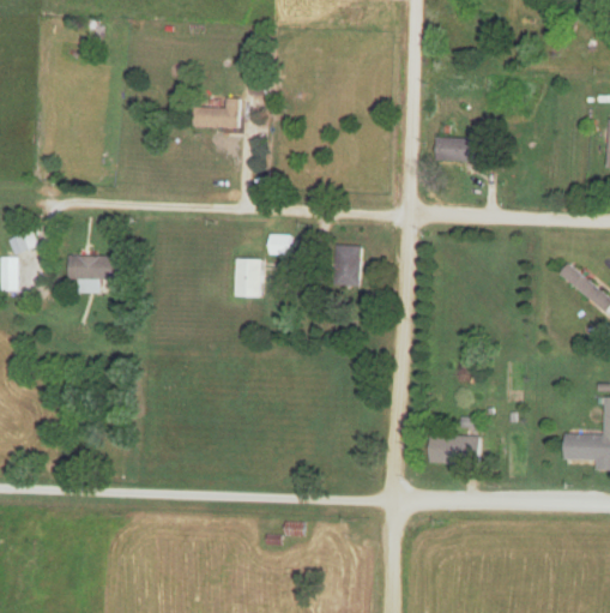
[(239,100),(225,100),(225,108),(193,108),(193,128),(239,128),(239,100)]
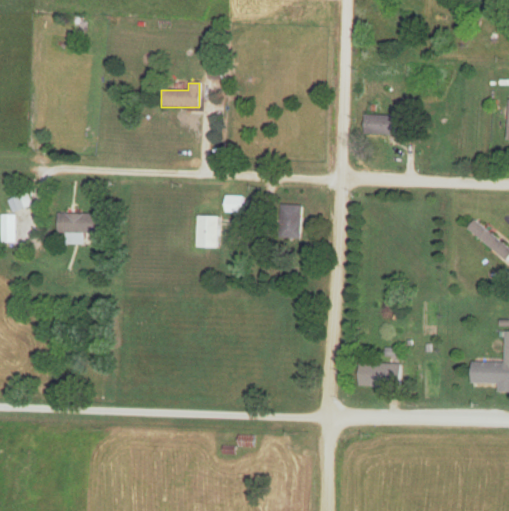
[(402,134),(402,115),(363,115),(363,134),(402,134)]
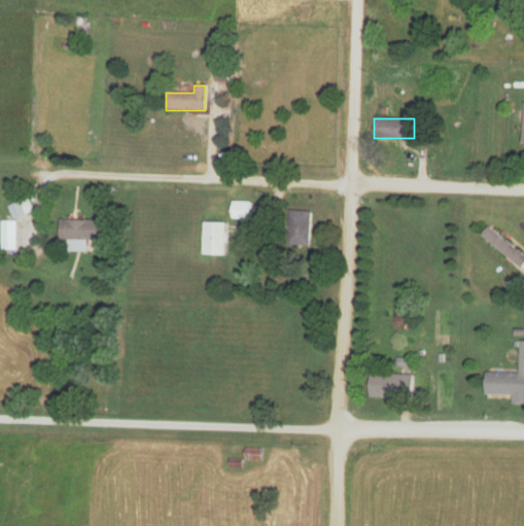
[(13,203),(19,216),(31,211),(26,198),(13,203)]
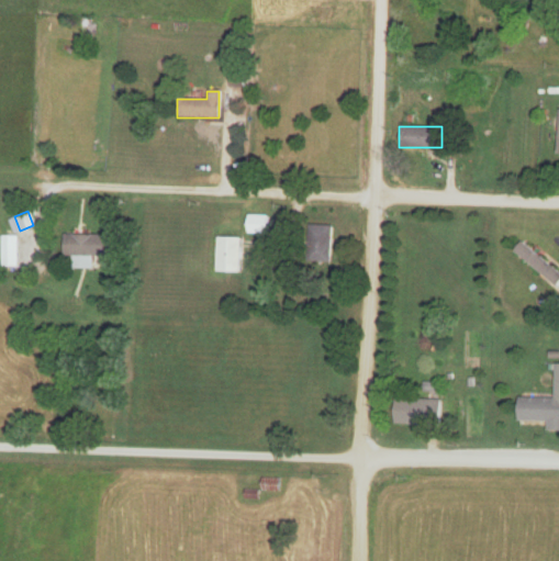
[(266,216),(247,216),(247,233),(266,233),(266,216)]
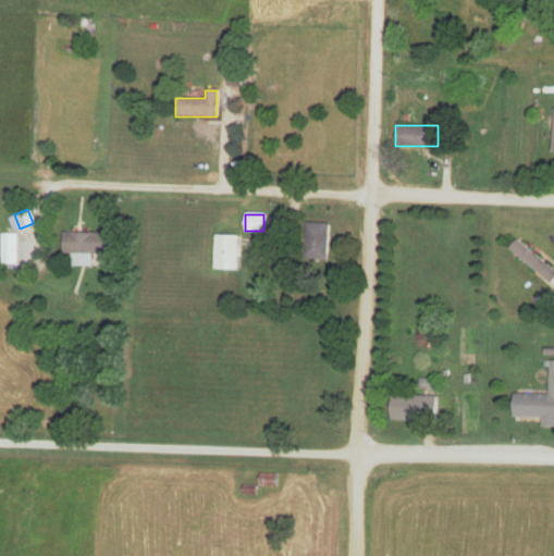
[(305,259),(329,259),(329,223),(305,223),(305,259)]
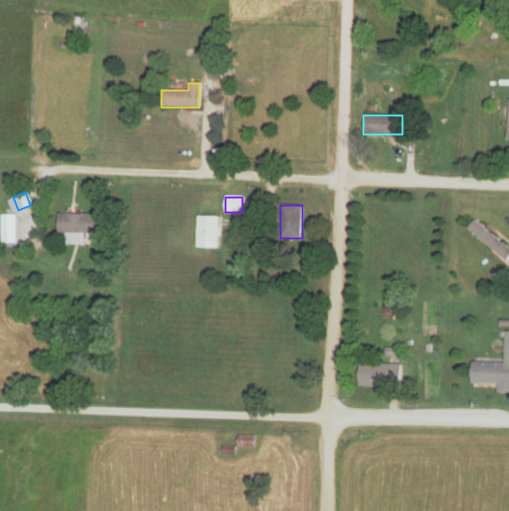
[(57,233),(100,233),(100,213),(57,213),(57,233)]
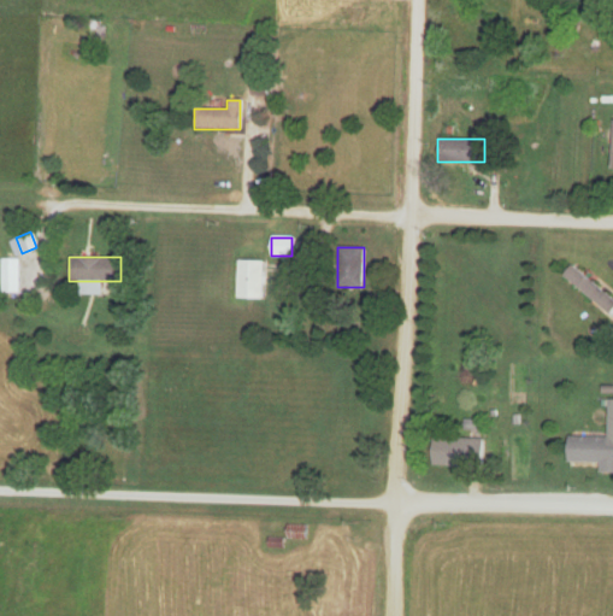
[(17,258),(0,258),(0,286),(17,286),(17,258)]
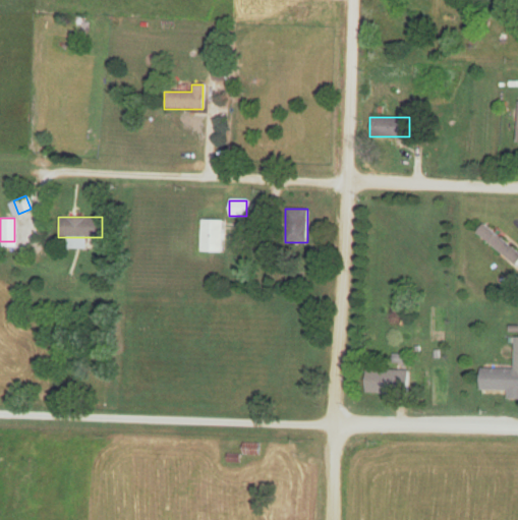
[(223,251),(223,220),(200,220),(200,251),(223,251)]
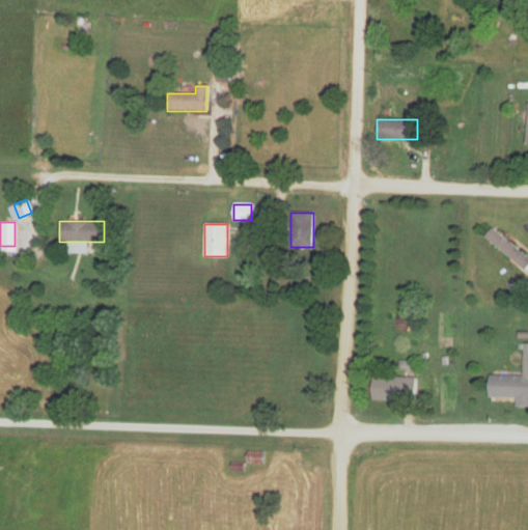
[(527,265),(527,258),(493,227),(484,236),(524,271),(527,265)]
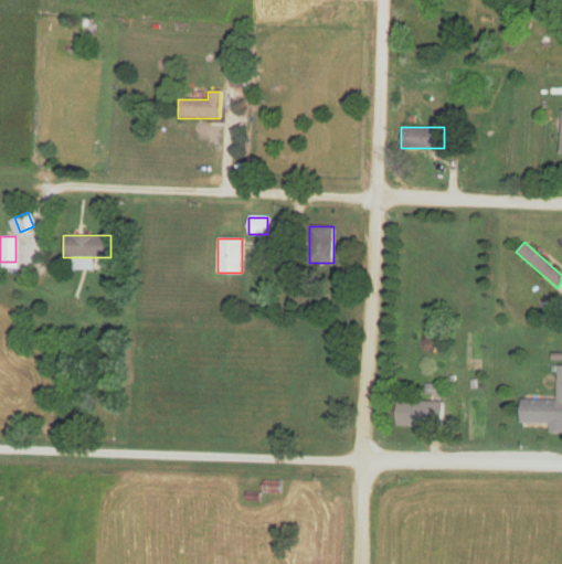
[(557,401),(520,401),(520,424),(550,424),(550,435),(561,434),(561,365),(557,365),(557,401)]
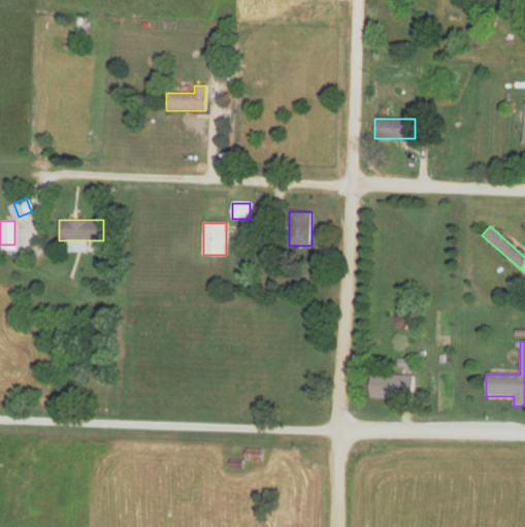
[(414,375),(370,375),(370,398),(414,398),(414,375)]
